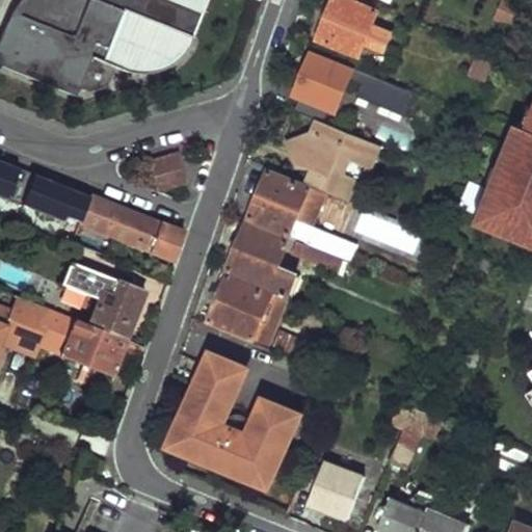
[(87,0),(87,2),(81,0),(22,0),(10,31),(3,28),(0,36),(0,74),(74,103),(77,95),(88,100),(104,95),(112,74),(144,87),(166,84),(182,68),(207,0),(87,0)]
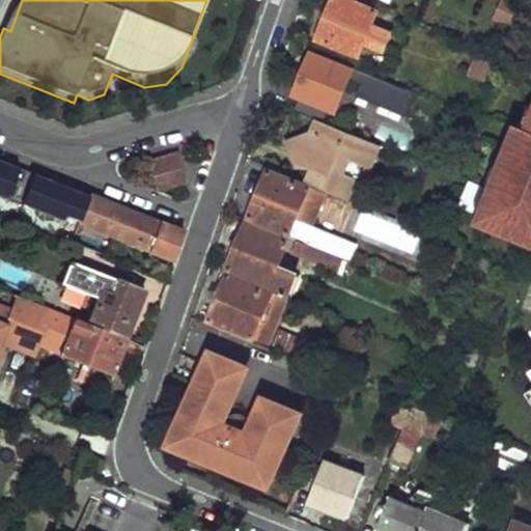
[(351,0),(335,0),(318,39),(360,56),(366,43),(384,50),(392,33),(372,25),(379,12),(351,0)]
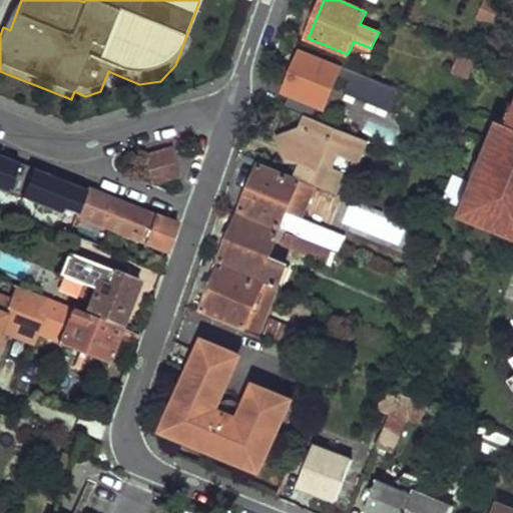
[(360,24),(379,32),(385,17),(367,9),(366,12),(360,24)]
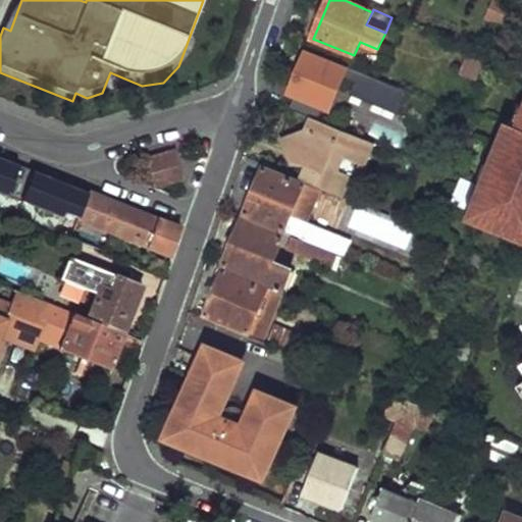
[(308,53),(291,94),(330,110),(348,69),(308,53)]
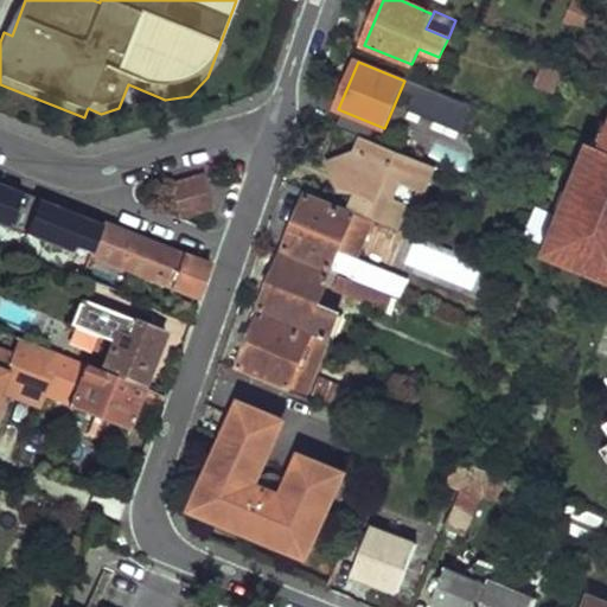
[(556,93),(561,70),(542,68),(537,90),(556,93)]
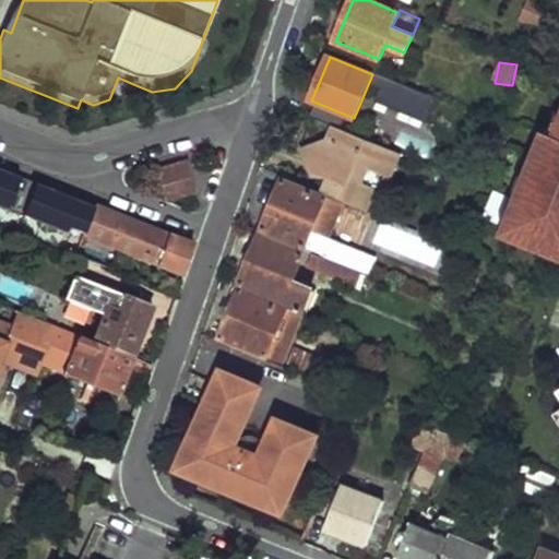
[(378,115),(427,126),(435,94),(385,82),(378,115)]
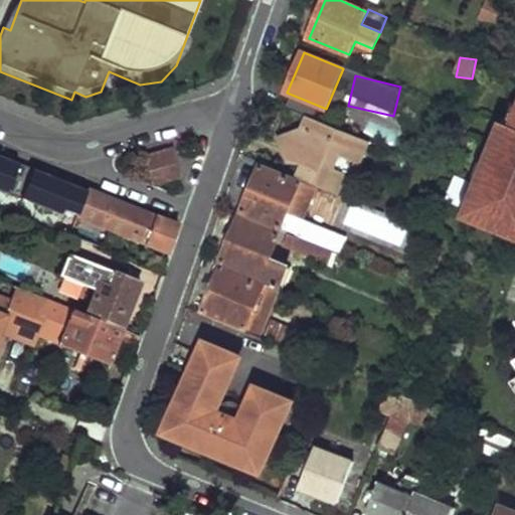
[(306,163),(299,178),(340,195),(347,181),(356,177),(351,163),(366,157),(372,142),(314,118),(309,128),(281,137),(289,157),(301,152),(306,163)]
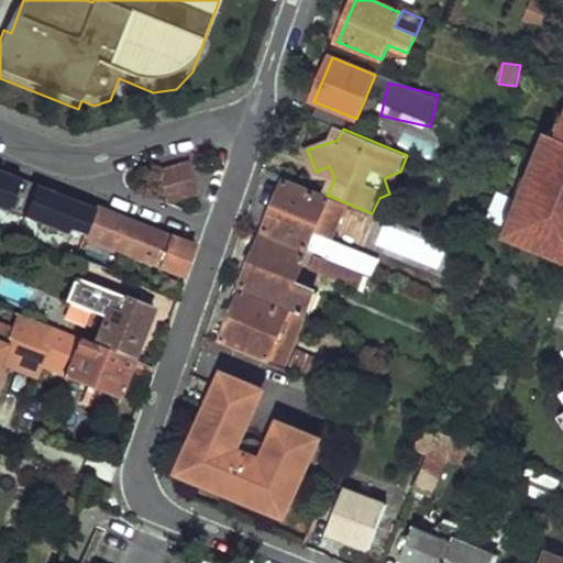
[(562,134),(556,131),(553,130),(551,134),(545,150),(537,170),(525,199),(522,205),(511,230),(562,251),(562,134)]
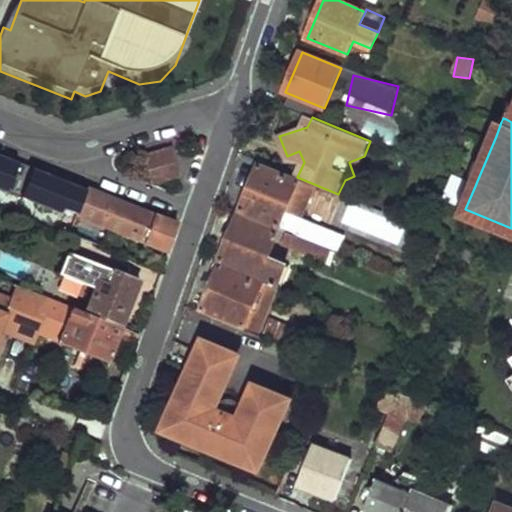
[(501,122),(494,119),(489,132),(496,136),(501,122)]
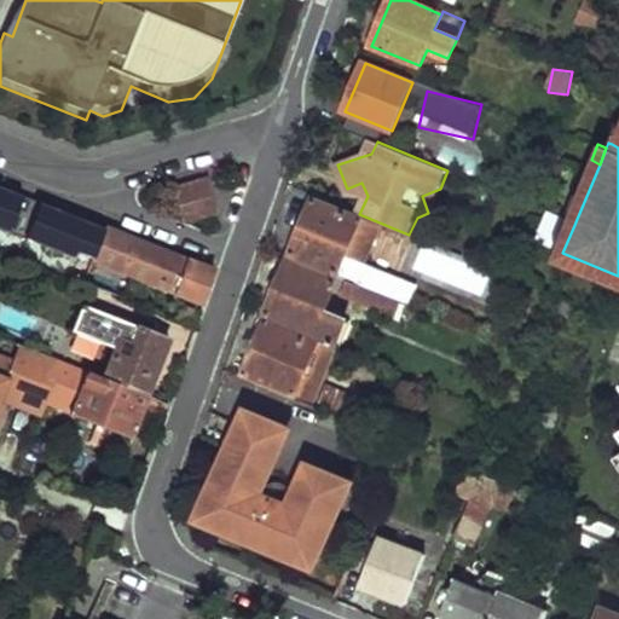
[(206,179),(174,189),(185,223),(217,213),(206,179)]
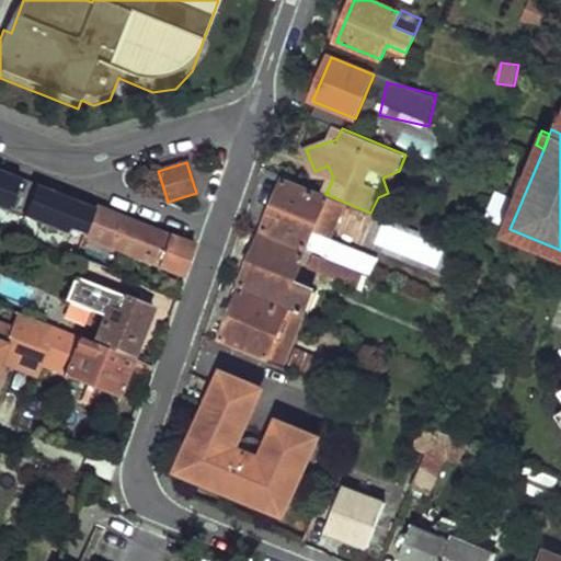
[(0,204),(11,209),(23,178),(0,168),(0,204)]
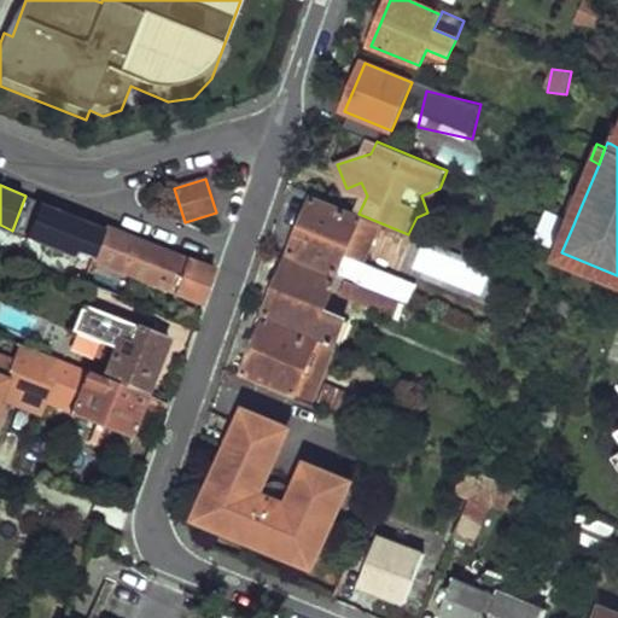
[(589,187),(584,185),(582,191),(576,188),(569,207),(572,209),(570,216),(576,219),(589,187)]
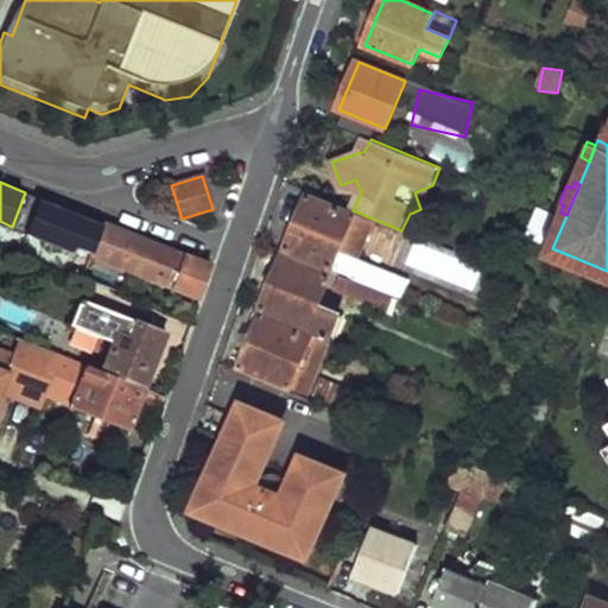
[(309,196),(287,249),(354,277),(352,280),(358,283),(400,299),(406,284),(359,265),(375,223),(309,196)]
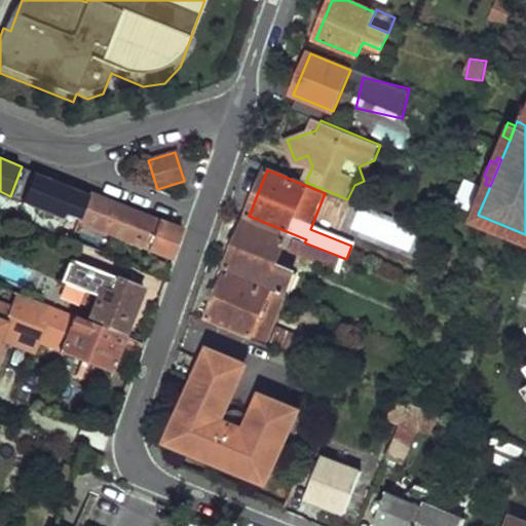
[(83,219),(92,194),(36,172),(24,201),(66,219),(69,213),(83,219)]
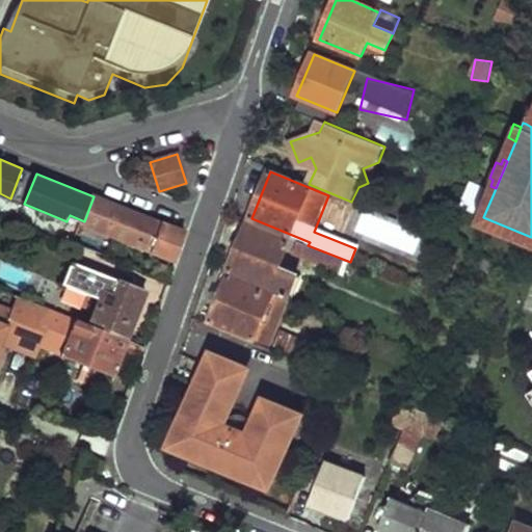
[(483,217),(494,193),(488,191),(486,196),(482,194),(475,213),(483,217)]
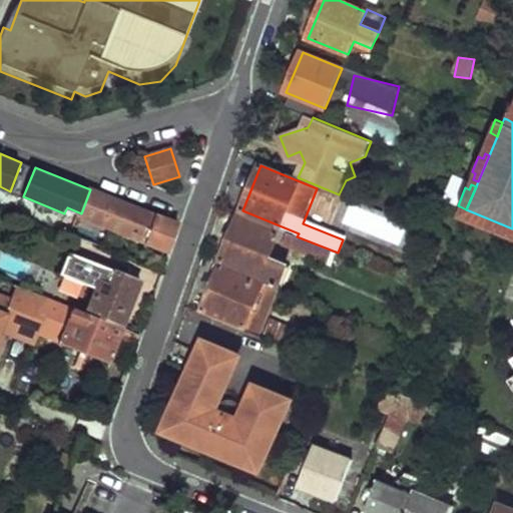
[(81,213),(79,217),(171,252),(183,222),(91,187),(90,189),(81,213)]
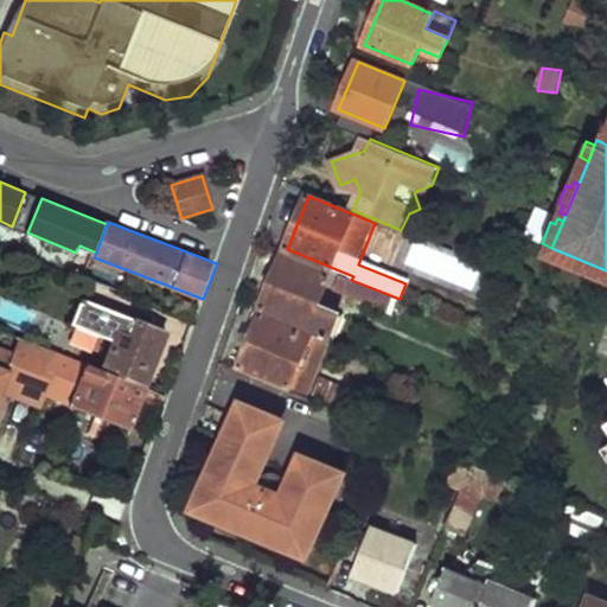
[(283,259),(263,308),(311,327),(310,332),(313,334),(332,342),(343,312),(320,301),(331,278),(283,259)]
